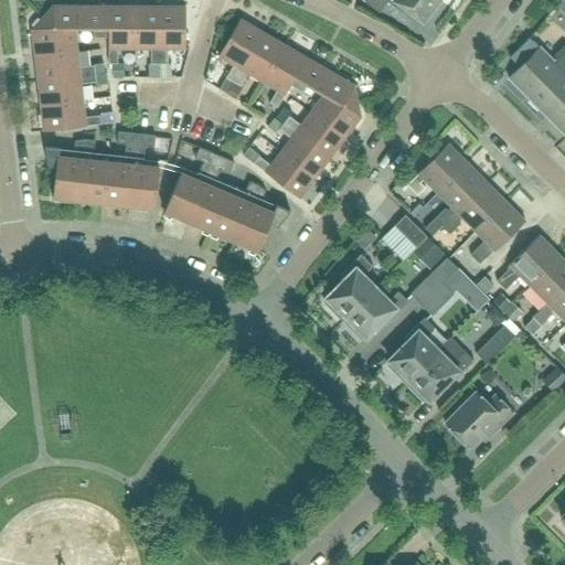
[(437,0),(361,0),(377,12),(385,1),(390,4),(396,3),(420,22),(437,0)]
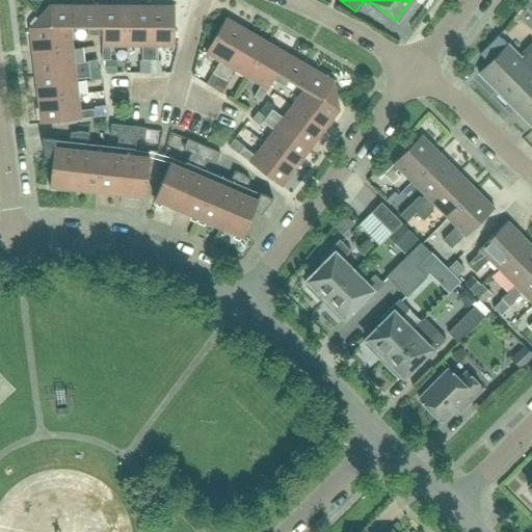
[(49,5),(40,16),(69,30),(69,27),(86,27),(86,35),(101,35),(101,5),(49,5)]
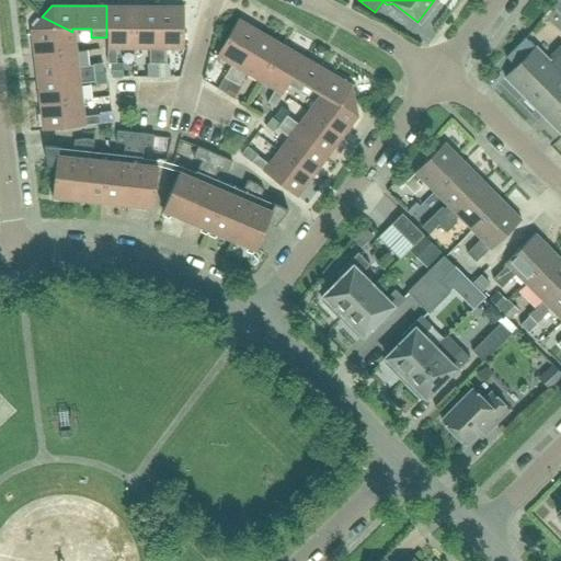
[(106,6),(106,37),(106,63),(111,64),(115,64),(115,48),(132,48),(130,6),(106,6)]
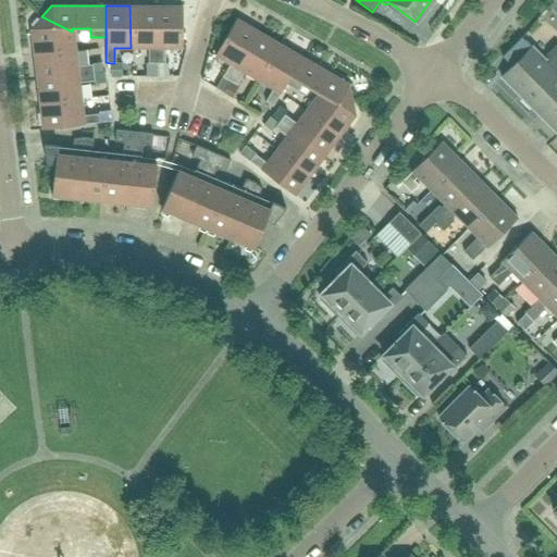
[(130,5),(131,48),(147,48),(147,63),(156,63),(156,5),(130,5)]
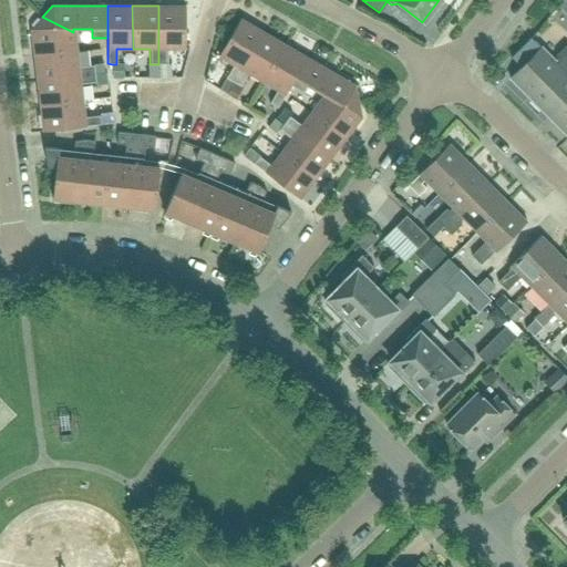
[(158,64),(167,64),(167,49),(184,49),(185,6),(158,6),(158,64)]
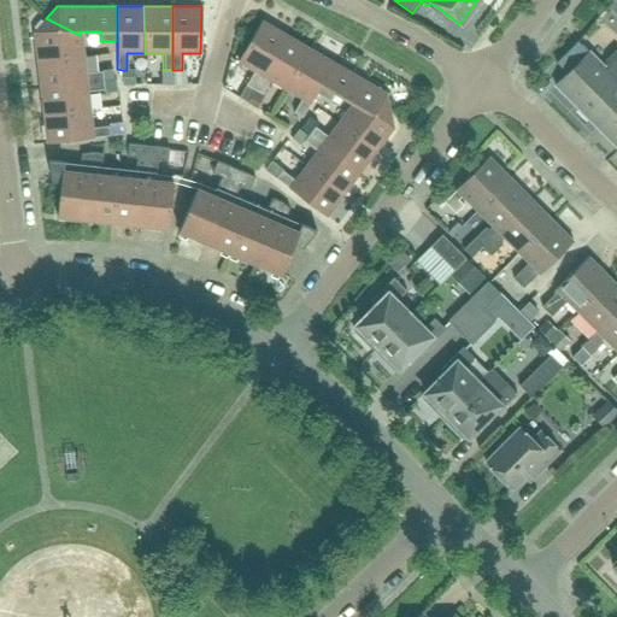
[(80,35),(46,18),(33,33),(36,60),(82,54),(80,35)]
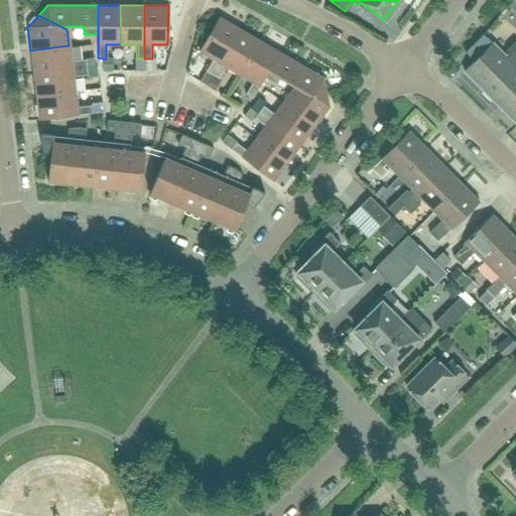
[(211,77),(238,29),(218,17),(198,51),(212,59),(205,71),(204,72),(211,77)]
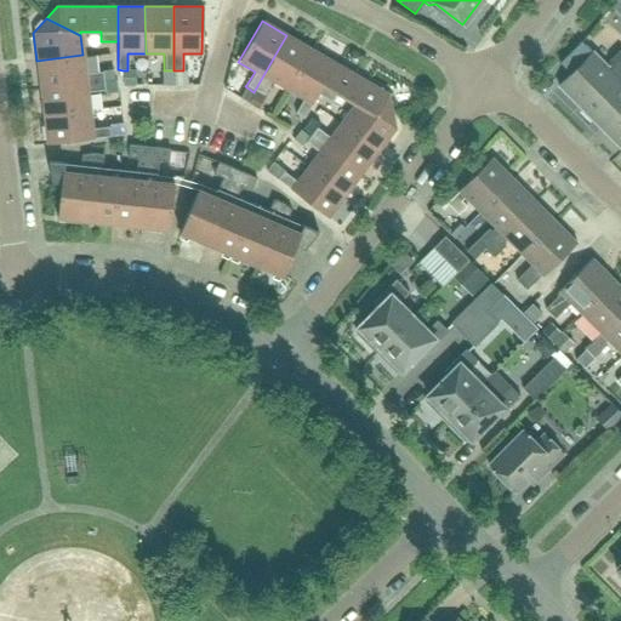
[(311,49),(286,35),(254,92),(263,100),(266,96),(263,95),(272,80),(286,90),(311,49)]
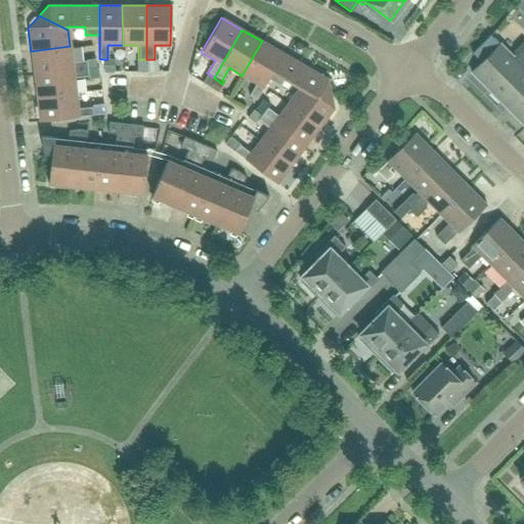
[(480,61),(470,72),(488,90),(523,55),(523,43),(522,42),(509,54),(489,35),(471,53),(480,61)]
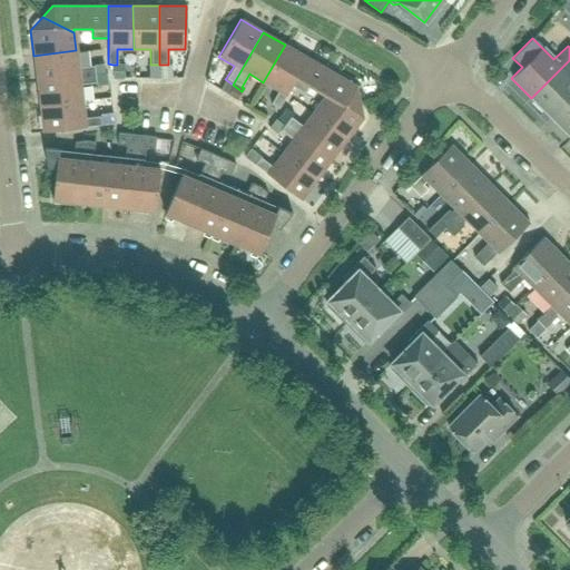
[(292,86),(307,58),(285,45),(263,82),(277,90),(269,104),(278,108),(286,96),(292,86)]
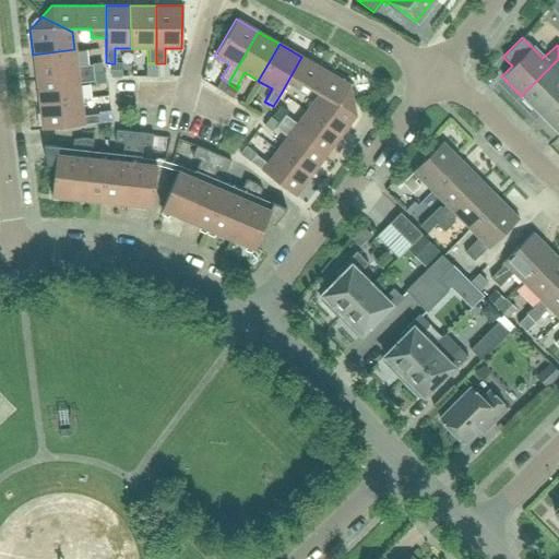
[(74,49),(33,55),(35,80),(92,73),(92,64),(76,66),(74,49)]
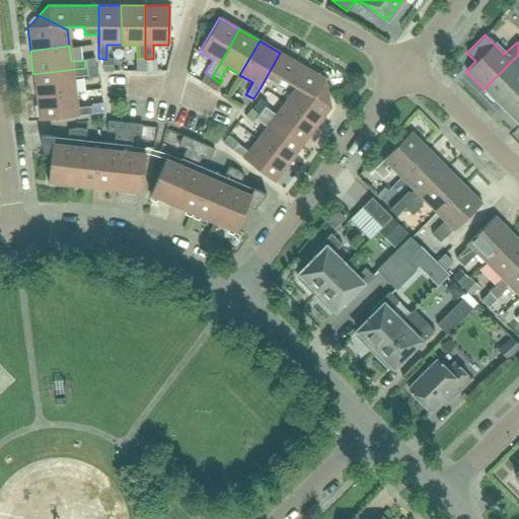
[(297,63),(280,53),(266,78),(277,85),(278,83),(282,78),(284,79),(288,81),(296,86),(293,89),(326,93),(323,78),(297,63)]
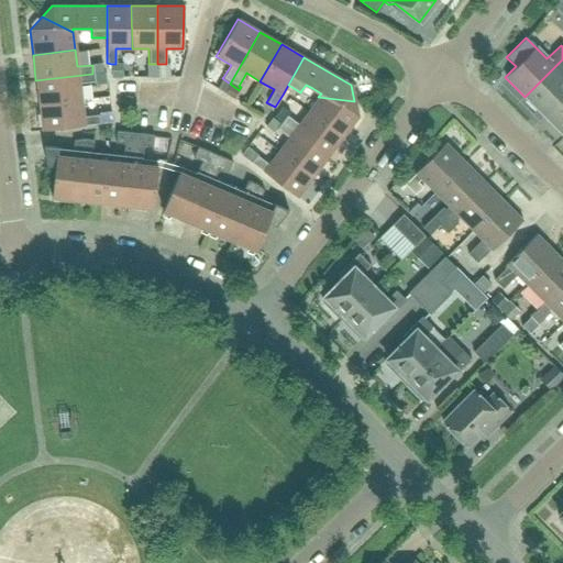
[(562,59),(525,97),(543,116),(562,96),(562,75),(562,74),(562,73),(562,59)]
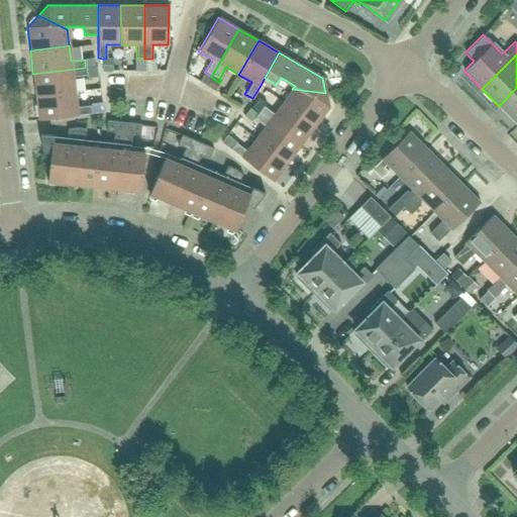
[(85,60),(85,68),(94,67),(94,59),(85,60)]
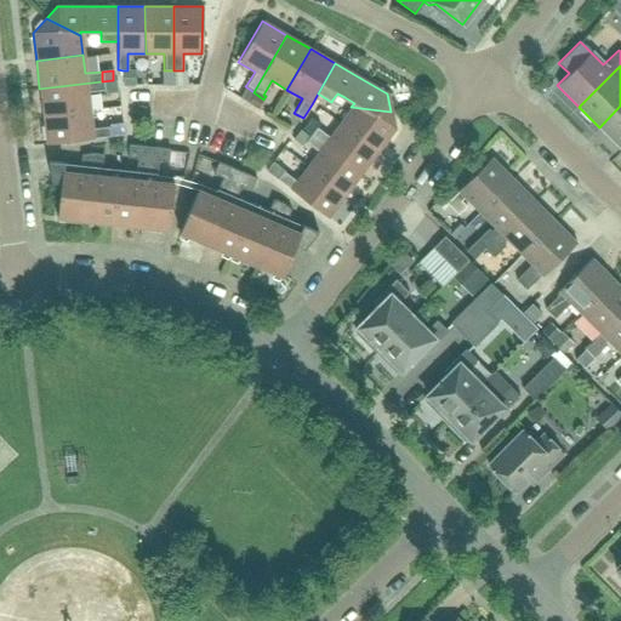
[(127,70),(123,70),(123,84),(135,84),(135,70),(127,70)]
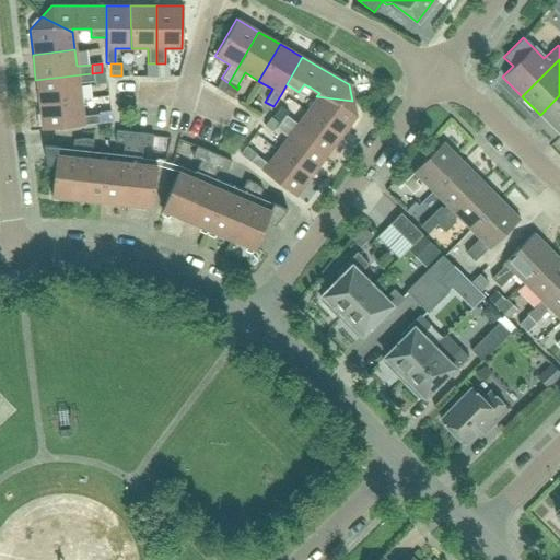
[(156,63),(148,63),(144,63),(144,76),(156,77),(156,63)]
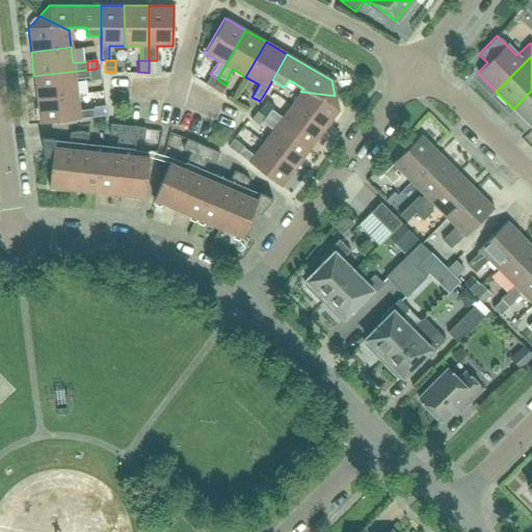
[(158,60),(157,60),(149,60),(149,73),(158,73),(158,60)]
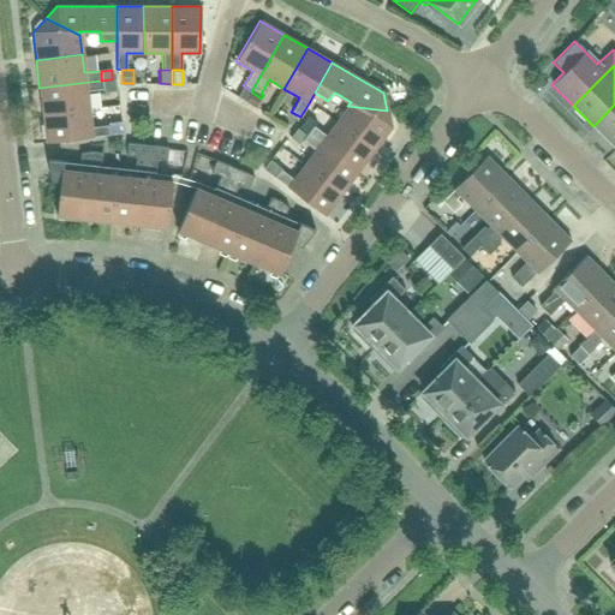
[(101,81),(102,89),(103,93),(117,91),(115,78),(112,79),(101,81)]
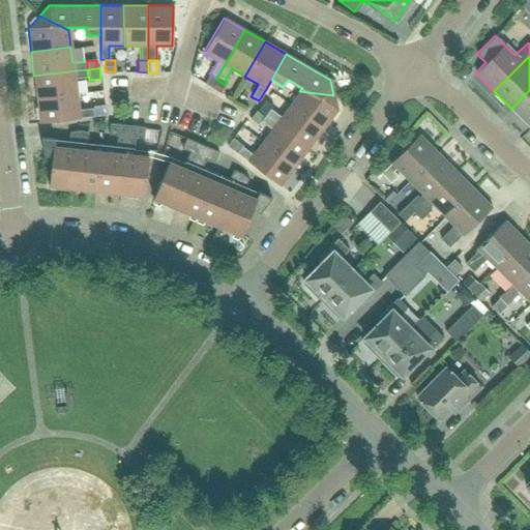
[(75,79),(88,77),(87,69),(33,76),(36,99),(77,95),(75,79)]
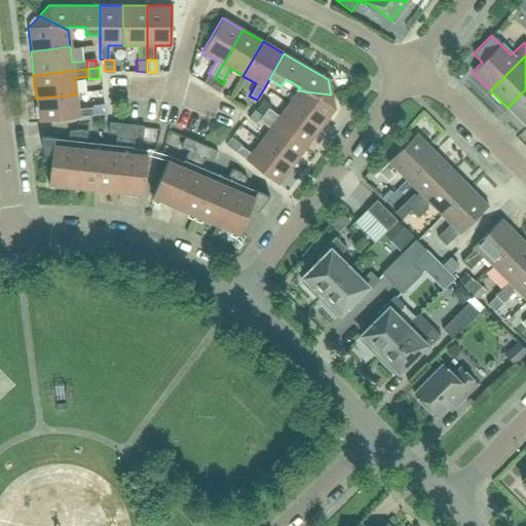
[(210,86),(215,78),(208,73),(202,82),(210,86)]
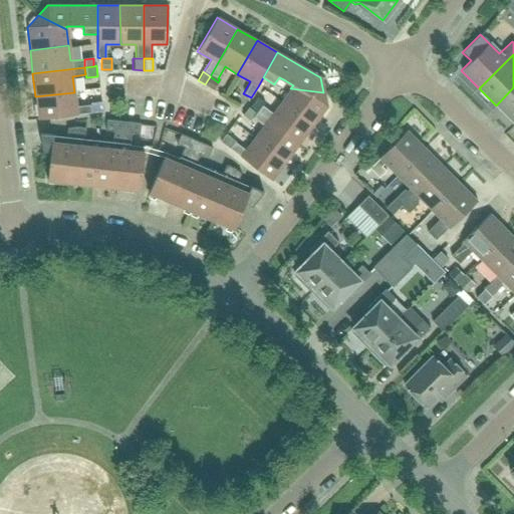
[(214,89),(218,82),(210,76),(205,84),(214,89)]
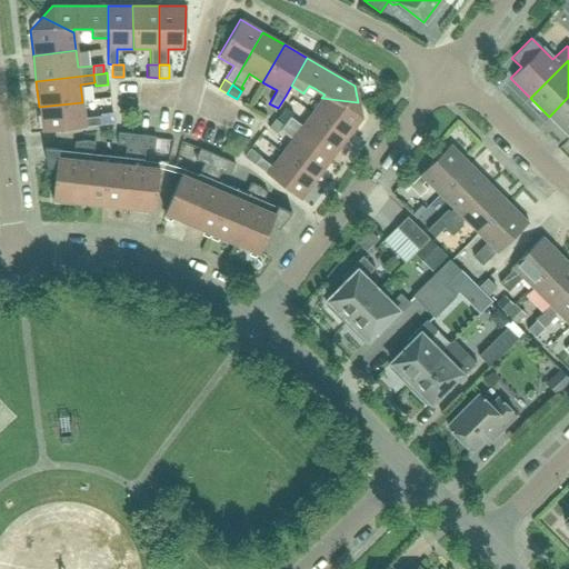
[(309,86),(305,91),(311,96),(316,89),(311,87),(309,86)]
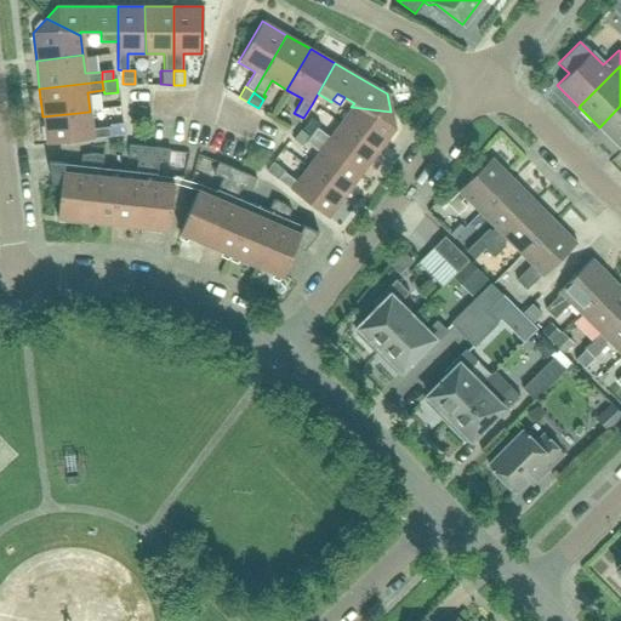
[(620,149),(620,148),(620,106),(599,127),(620,149)]
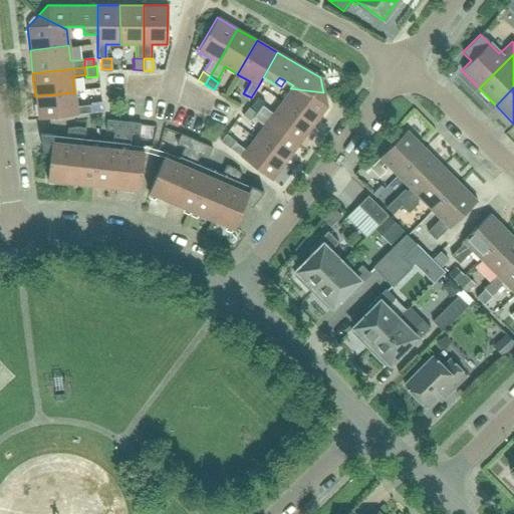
[(326,106),(323,92),(290,88),(280,102),(312,124),(326,106)]
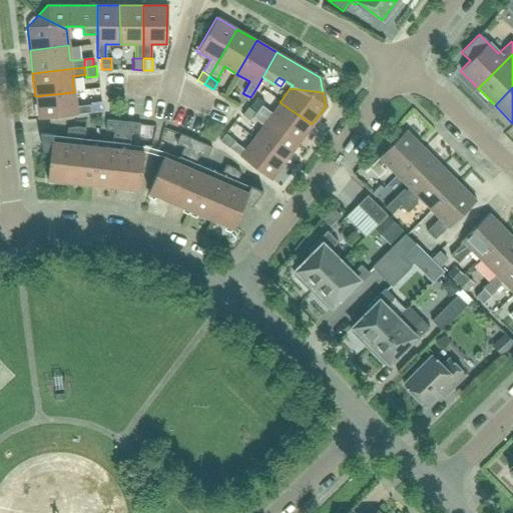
[(74,92),(35,96),(38,119),(101,111),(100,100),(89,102),(89,104),(75,106),(74,92)]
